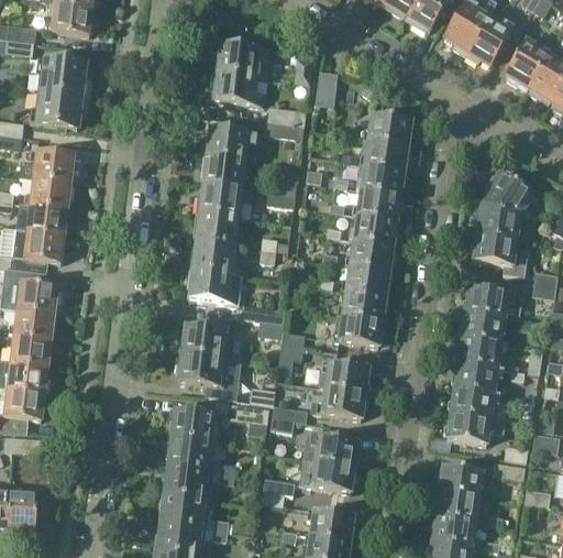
[(406,17),(416,0),(385,0),(384,2),(385,3),(386,3),(393,7),(392,7),(395,9),(393,11),(404,18),(405,15),(406,17)]
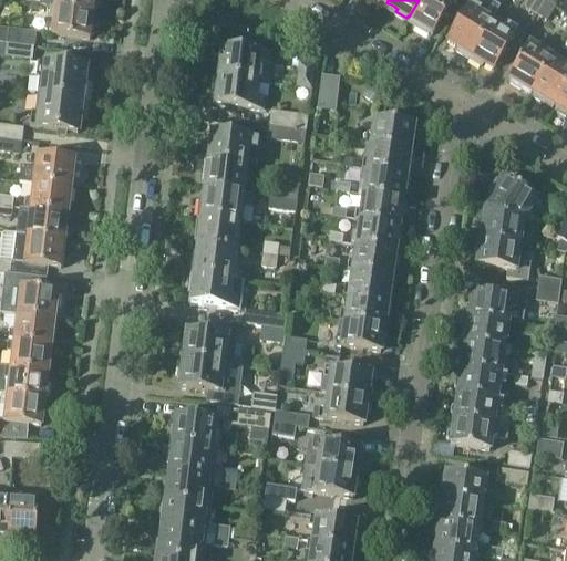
[(419,0),(409,17),(412,18),(413,18),(418,20),(416,21),(420,23),(418,26),(429,31),(430,29),(433,30),(451,0),(419,0)]
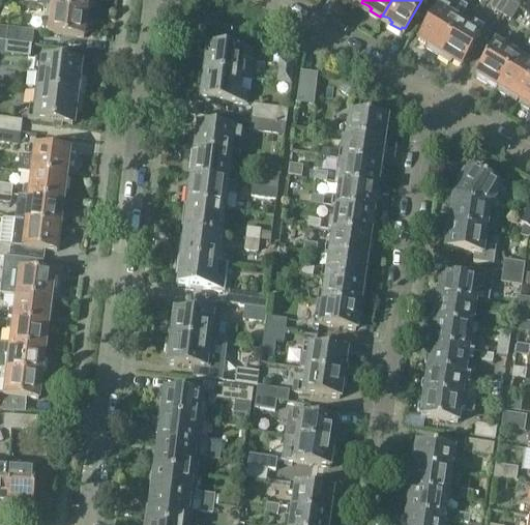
[(425,24),(418,36),(429,42),(427,46),(438,52),(459,18),(467,4),(460,0),(450,0),(449,2),(446,0),(440,0),(430,18),(429,18),(424,23),(425,24)]
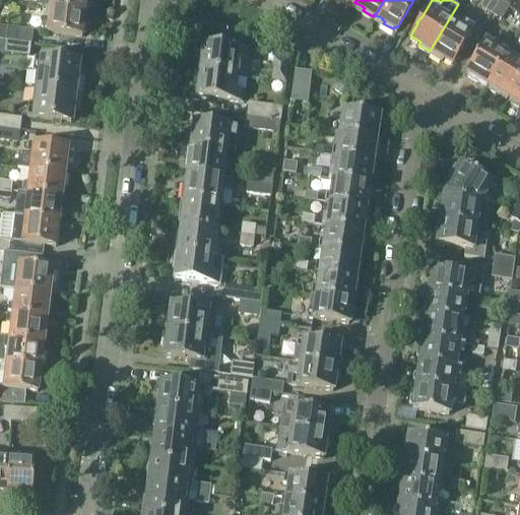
[(483,0),(482,3),(492,9),(498,0),(483,0)]
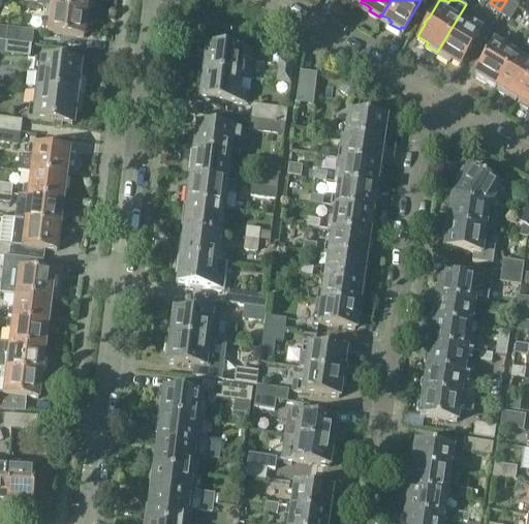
[(518,1),(516,0),(506,0),(500,9),(509,14),(518,1)]
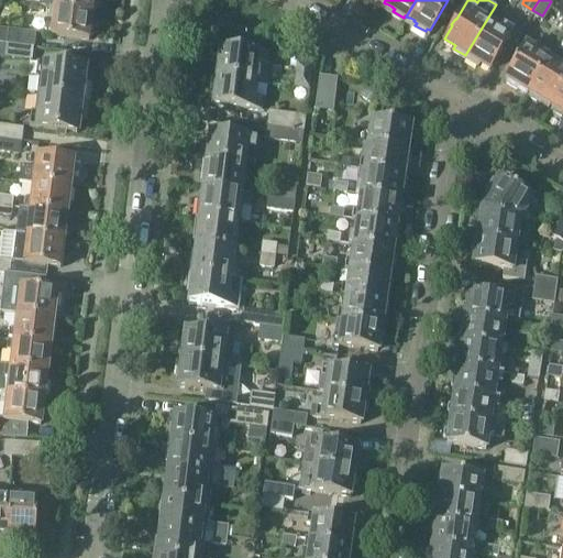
[(50,3),(48,15),(53,15),(52,31),(89,36),(89,32),(92,31),(94,24),(90,22),(92,8),(55,3),(51,3),(50,3)]
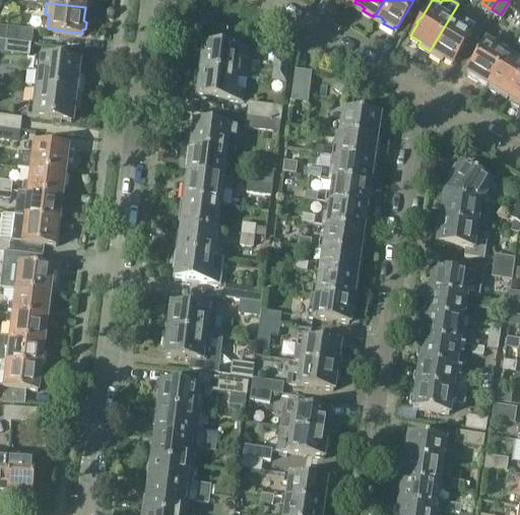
[(450,17),(430,51),(440,58),(442,55),(452,61),(459,48),(461,48),(464,43),(463,42),(474,22),(466,17),(462,24),(450,17)]
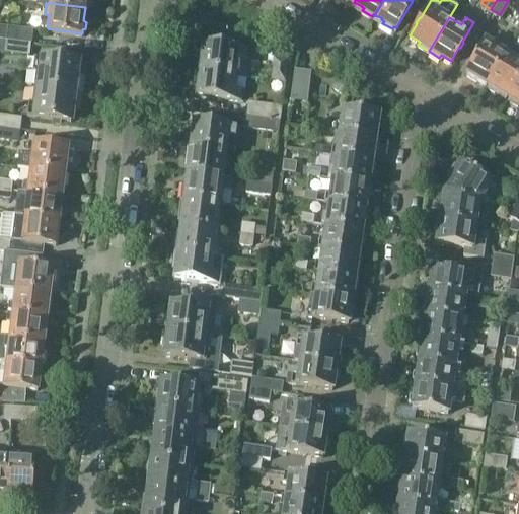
[(0,22),(0,35),(30,40),(32,27),(0,22)]
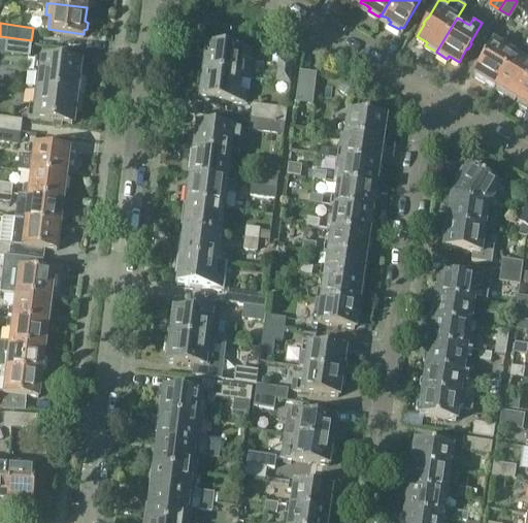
[(31,40),(0,36),(0,50),(30,54),(31,40)]
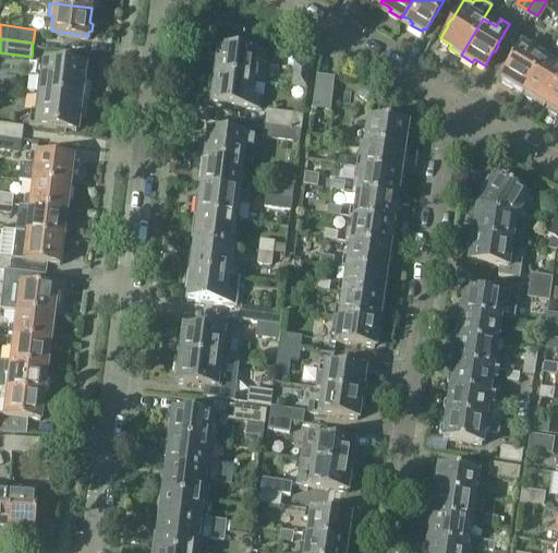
[(522,88),(545,51),(536,47),(535,49),(520,41),(500,74),(505,76),(502,80),(512,85),(513,83),(516,84),(517,82),(523,86),(522,87),(522,88)]
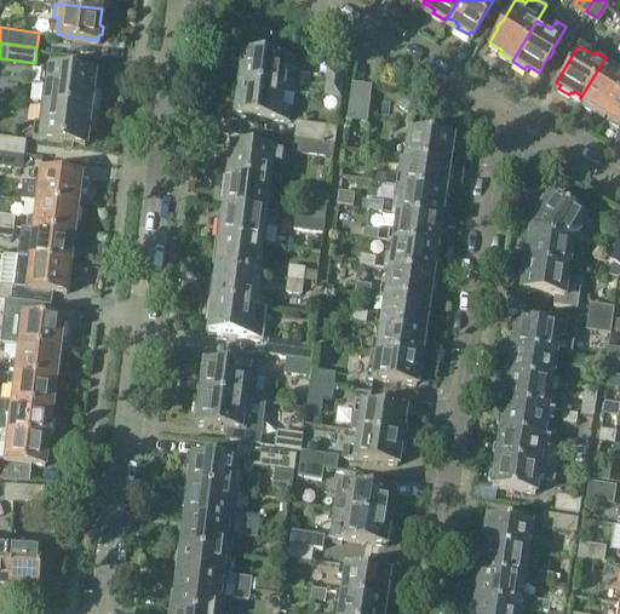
[(288,89),(292,55),(269,51),(259,50),(244,47),(241,62),(237,61),(235,81),(283,87),(288,89)]
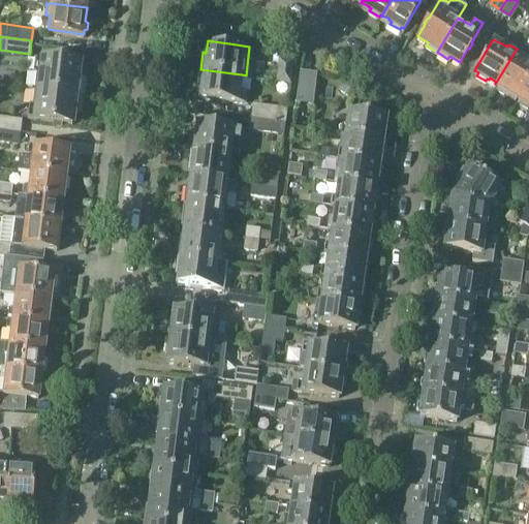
[(515,95),(516,95),(528,72),(528,56),(517,49),(495,84),(498,85),(497,88),(506,93),(507,91),(509,92),(510,91),(516,94),(515,95)]
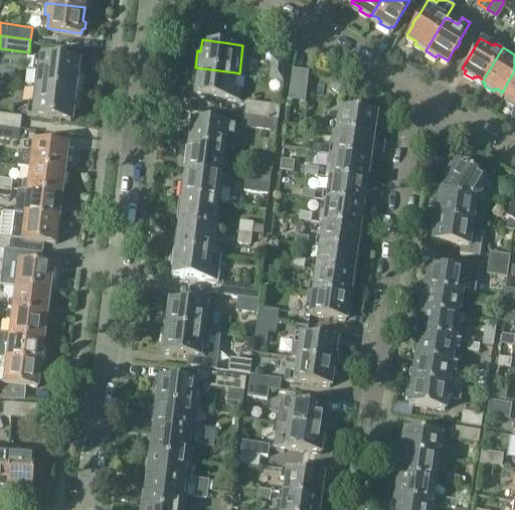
[(35,66),(33,85),(77,91),(80,72),(76,71),(77,59),(67,58),(68,56),(60,55),(60,57),(34,53),(33,66),(35,66)]
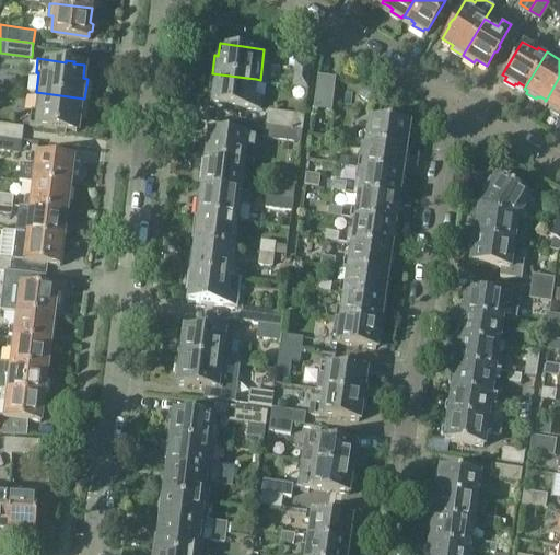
[(307,83),(310,61),(296,59),(295,65),(286,64),(283,81),(307,83)]
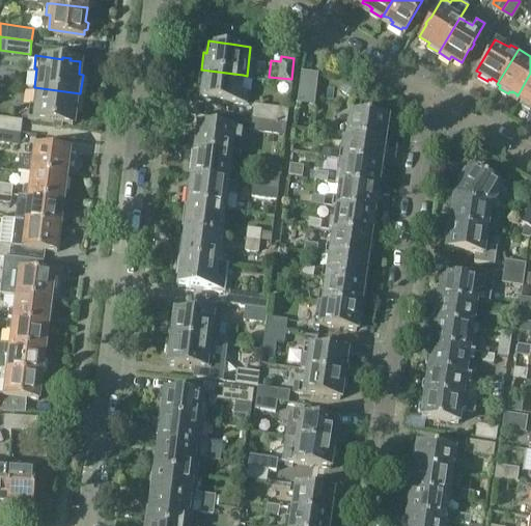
[(318,71),(302,68),(298,102),(315,104),(318,71)]
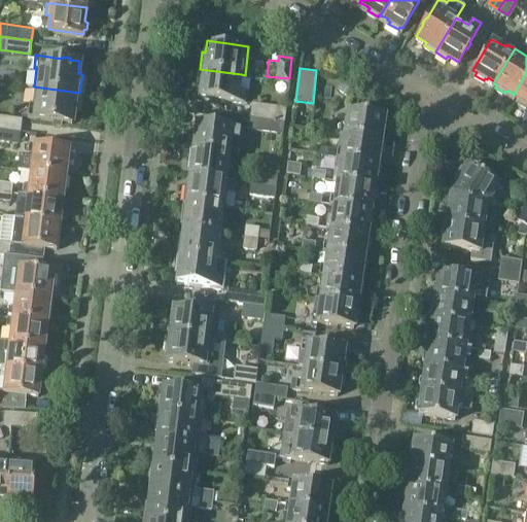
[(241,74),(200,69),(198,84),(202,84),(200,96),(214,97),(214,98),(221,99),(221,98),(243,100),(244,90),(239,89),(241,74)]
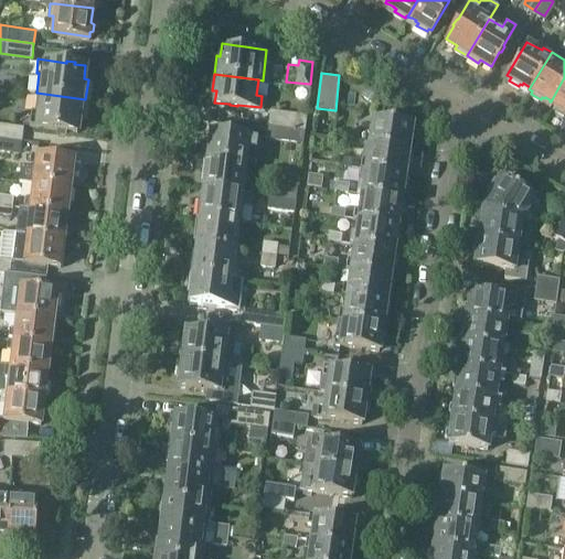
[(564,77),(551,101),(555,105),(554,106),(563,113),(564,110),(564,109),(564,77)]
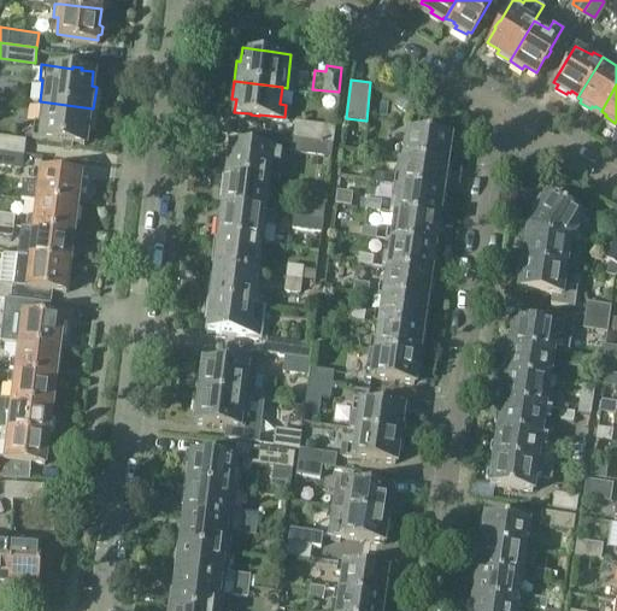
[(419,95),(407,86),(397,100),(409,110),(419,95)]
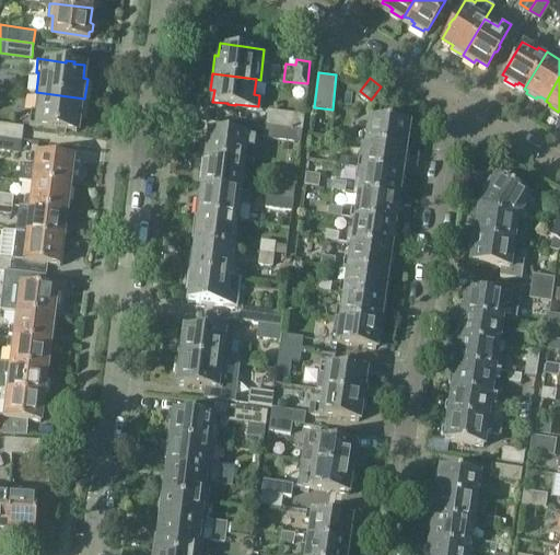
[(84,99),(36,92),(34,106),(31,106),(28,120),(58,125),(57,128),(67,129),(67,126),(77,127),(78,115),(82,116),(84,99)]
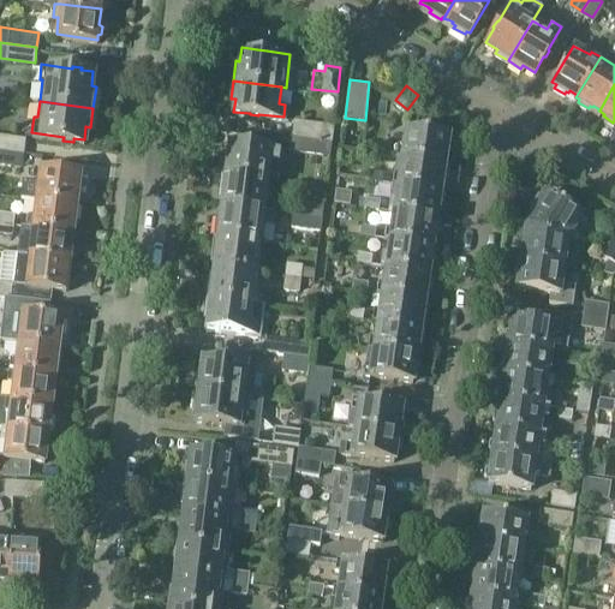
[(292,133),(330,138),(333,123),(294,118),(292,133)]
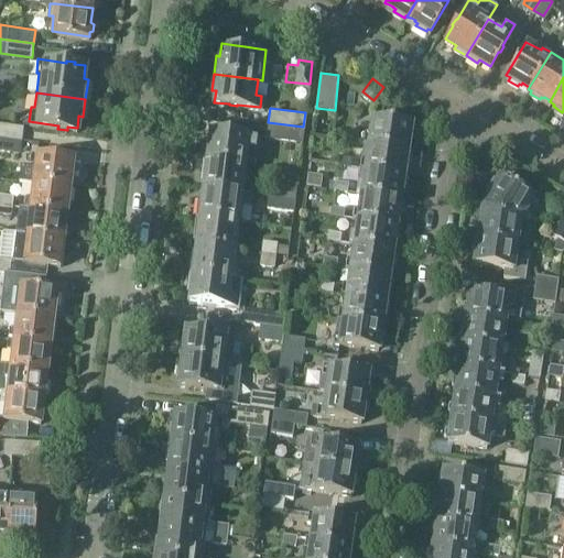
[(366,130),(365,140),(409,148),(412,121),(408,120),(405,116),(399,115),(397,119),(388,118),(386,112),(380,111),(376,116),(372,116),(371,131),(366,130)]
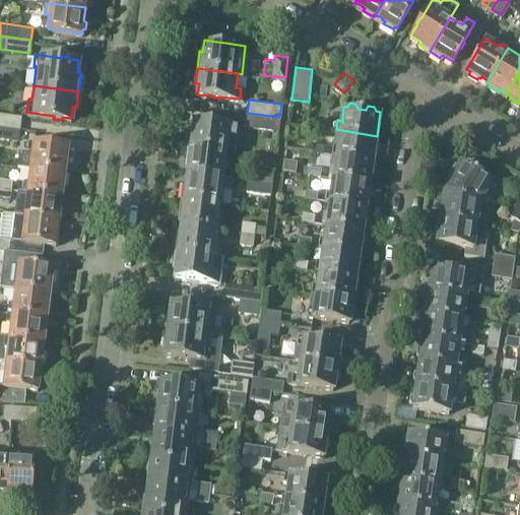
[(0,111),(0,124),(20,127),(22,115),(0,111)]
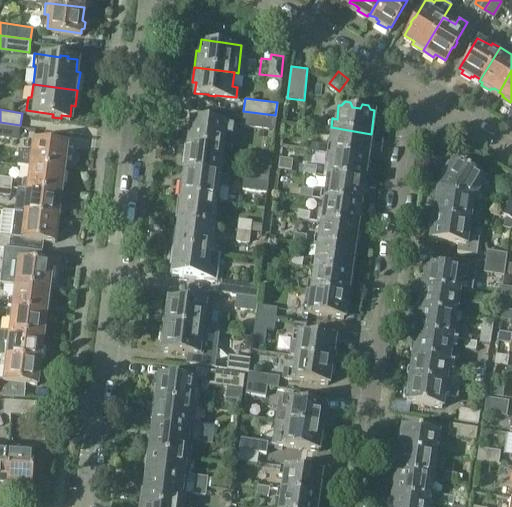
[(242,123),(274,127),(275,115),(243,111),(242,123)]
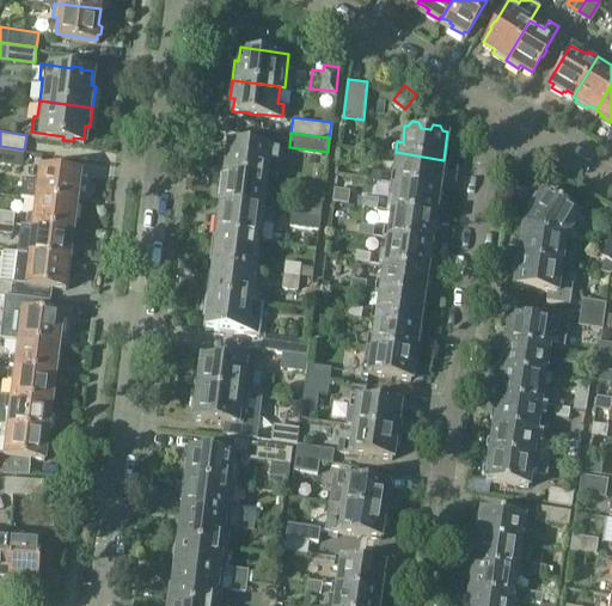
[(224,151),(221,171),(268,177),(270,158),(276,158),(277,145),(255,142),(255,141),(244,140),(244,141),(228,140),(227,152),(224,151)]
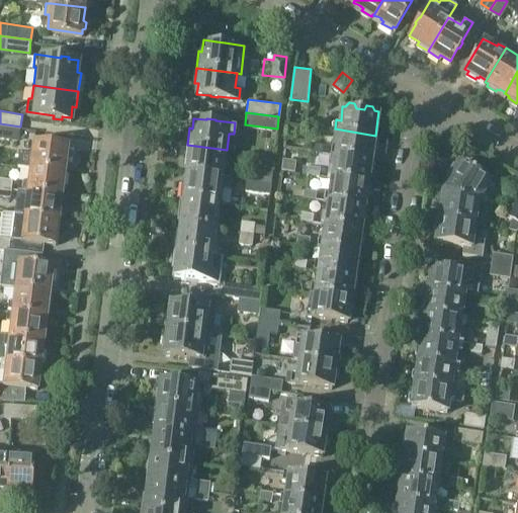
[(0,123),(0,136),(19,139),(20,126),(0,123)]
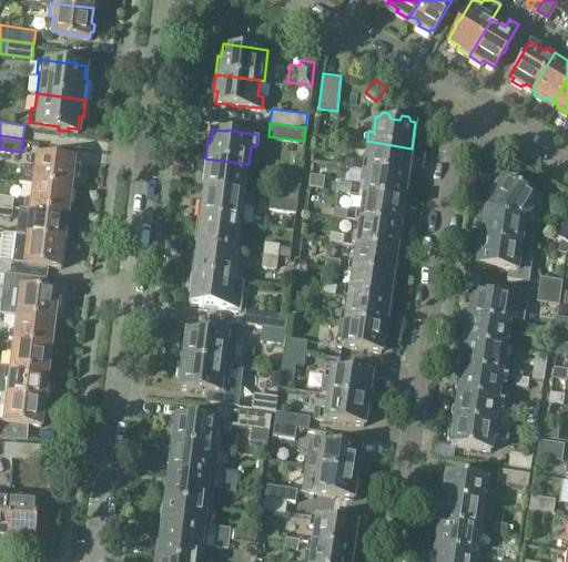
[(412,149),(367,141),(367,142),(369,142),(367,159),(364,157),(363,166),(366,167),(407,173),(409,162),(414,160),(415,154),(412,151),(411,151),(412,149)]
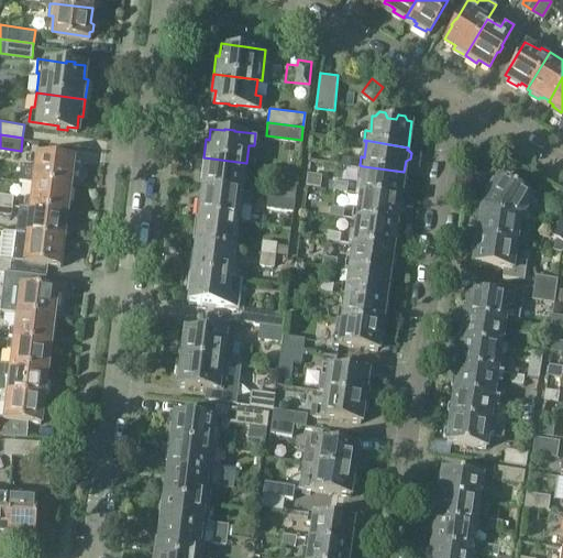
[(20,178),(32,181),(70,185),(74,156),(37,151),(36,162),(21,160),(20,178)]
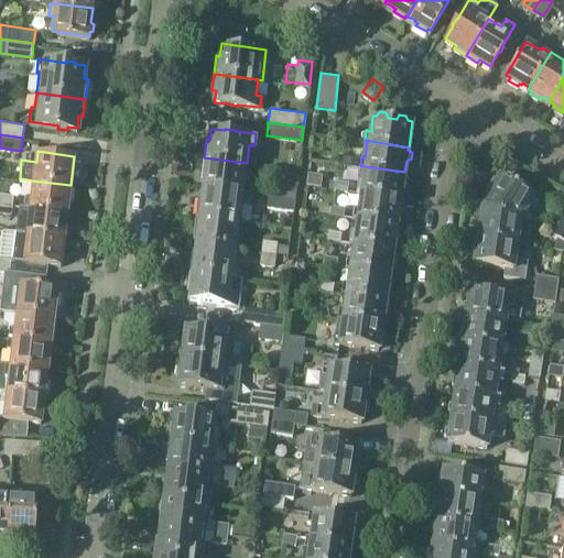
[(351,154),(339,152),(338,161),(350,163),(351,154)]
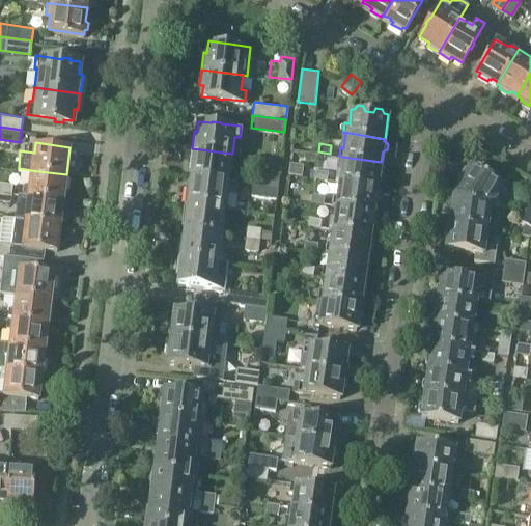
[(228,181),(232,154),(192,148),(190,164),(193,164),(192,175),(228,181)]
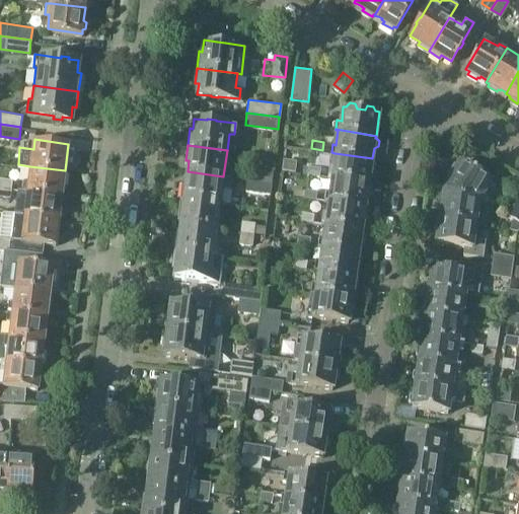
[(330,176),(369,181),(371,171),(375,169),(376,163),(372,160),(372,158),(335,153),(331,168),(327,167),(326,175),(330,176)]
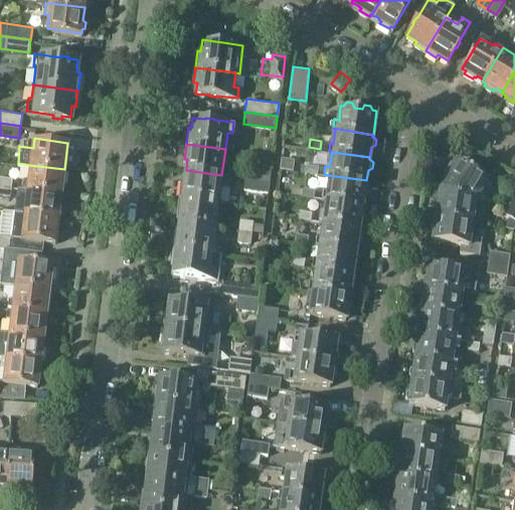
[(441,186),(440,193),(476,199),(484,200),(485,194),(479,190),(487,177),(484,175),(485,171),(480,168),(476,170),(456,158),(455,161),(451,161),(448,166),(450,169),(448,171),(446,187),(441,186)]
